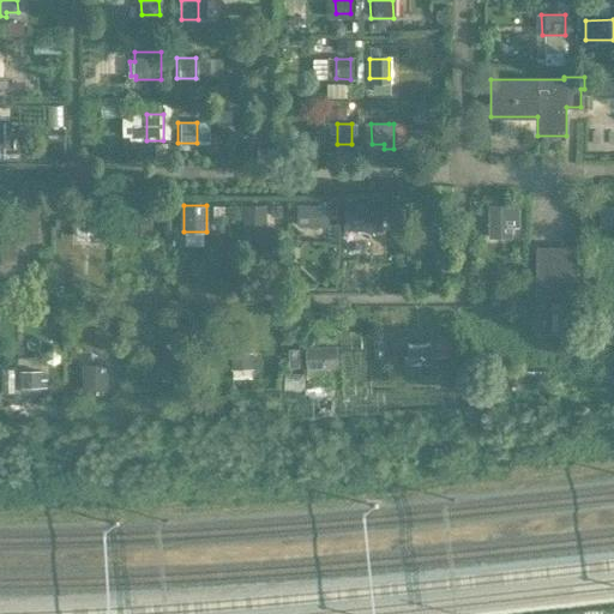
[(361,205),(361,221),(375,221),(375,226),(380,226),(380,205),(361,205)]
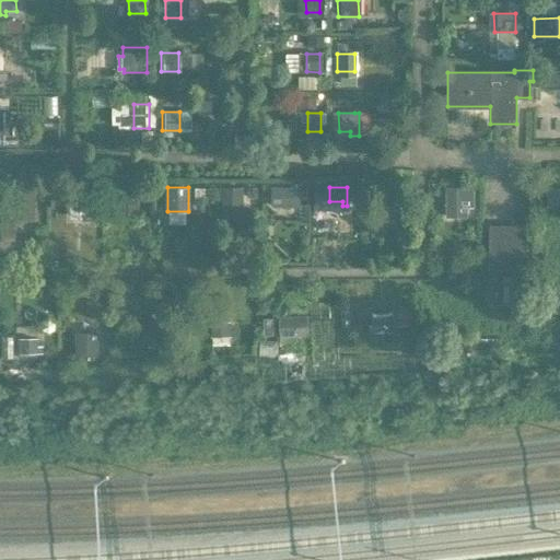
[(399,206),(399,187),(381,187),(381,206),(399,206)]
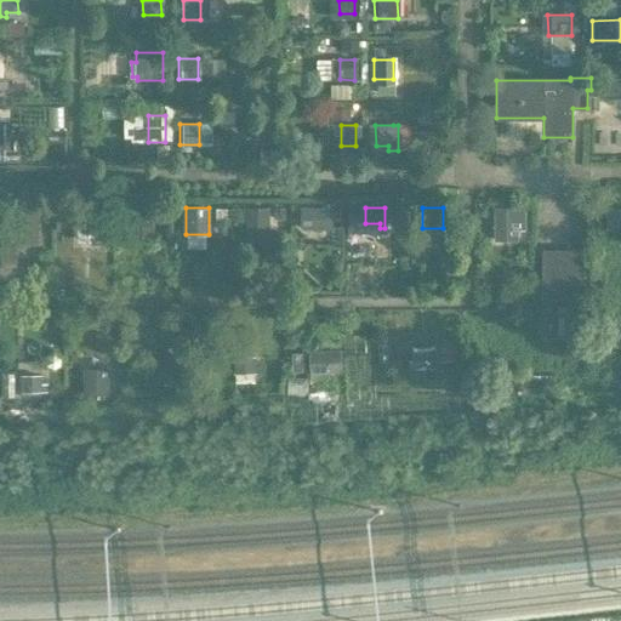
[(495,208),(495,223),(517,223),(517,208),(495,208)]
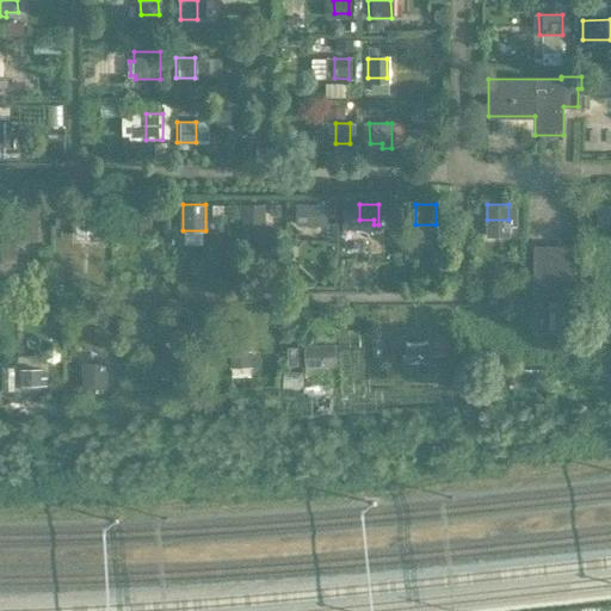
[(610,204),(597,204),(597,224),(610,224),(610,204)]
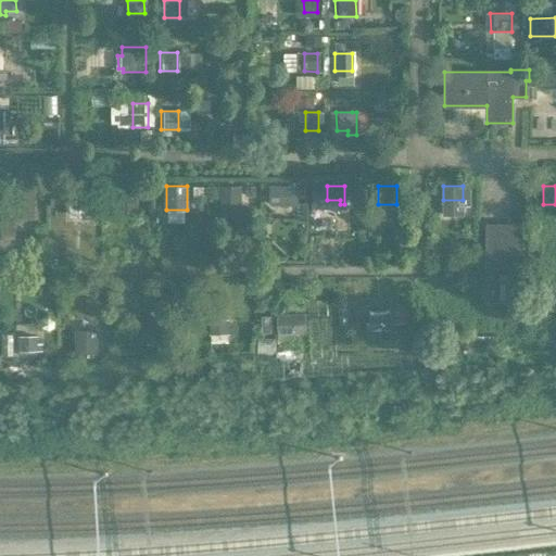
[(74,187),(74,203),(85,203),(85,187),(74,187)]
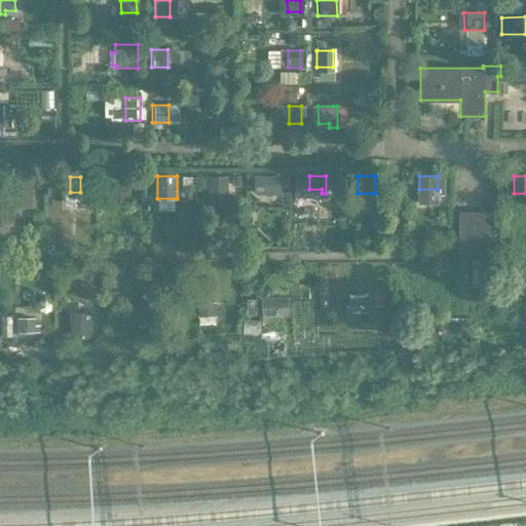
[(139,191),(139,177),(123,177),(123,191),(139,191)]
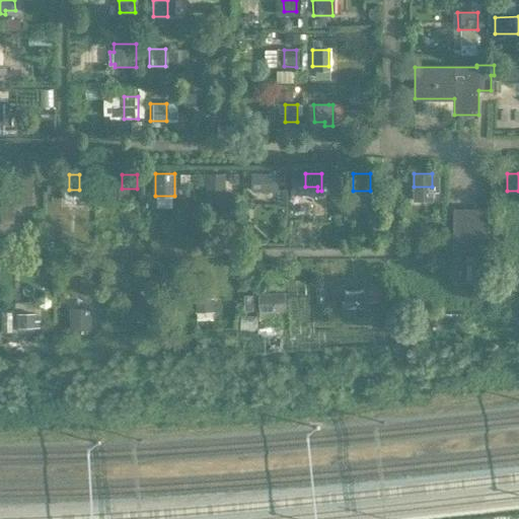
[(223,199),(224,174),(207,174),(207,199),(223,199)]
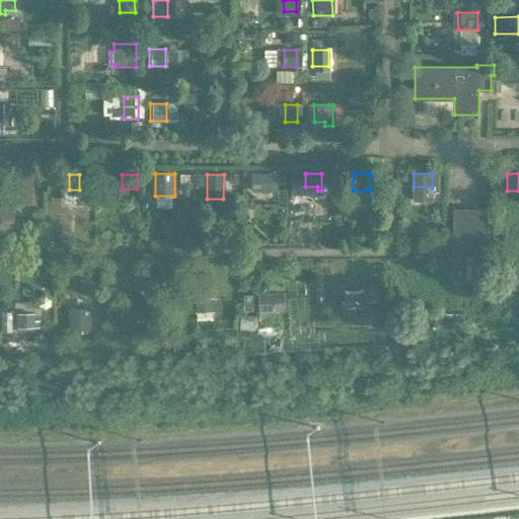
[(276,192),(276,174),(249,174),(249,192),(276,192)]
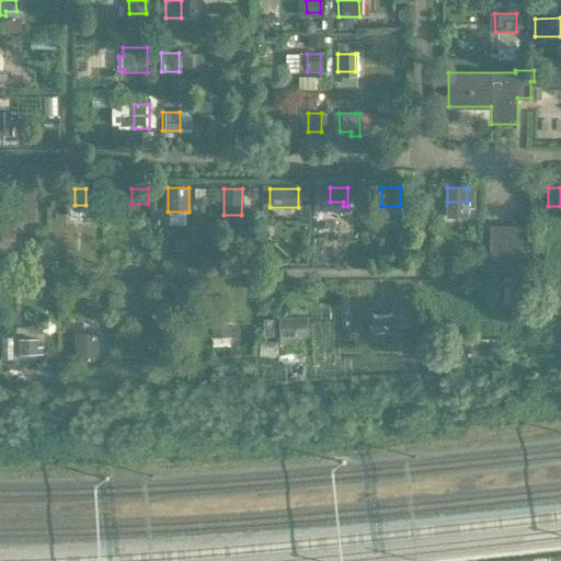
[(35,203),(14,203),(15,215),(35,215),(35,203)]
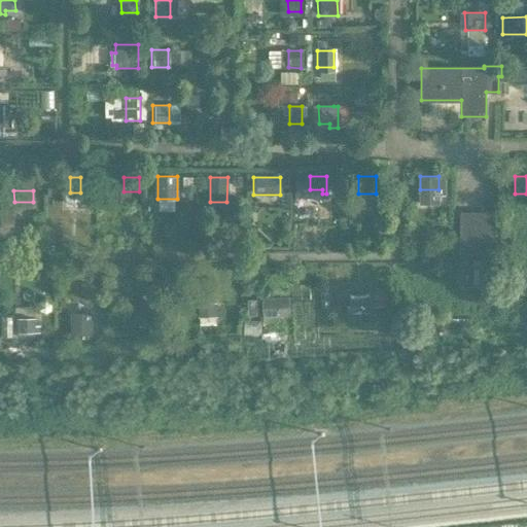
[(484,211),(484,212),(467,212),(467,211),(460,211),(460,251),(481,251),(481,258),(471,258),(472,285),(496,285),(496,211),(484,211)]
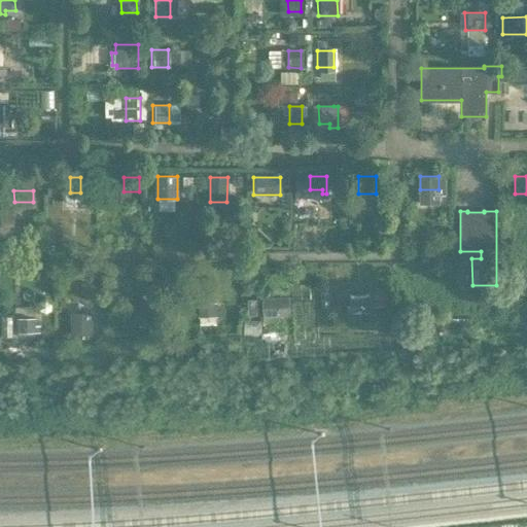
[(372,312),(371,292),(351,293),(352,304),(349,304),(349,313),(372,312)]
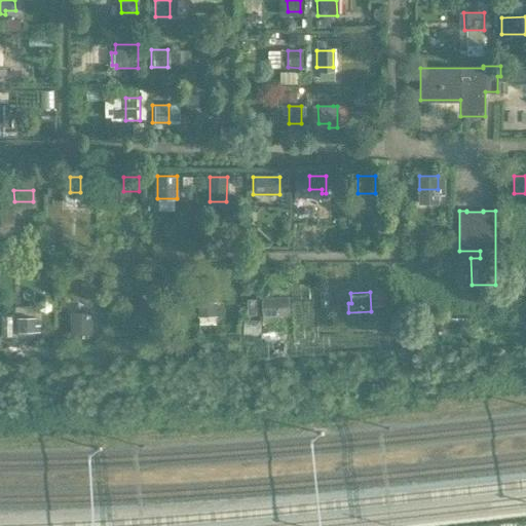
[(262,297),(262,321),(291,320),(290,296),(262,297)]
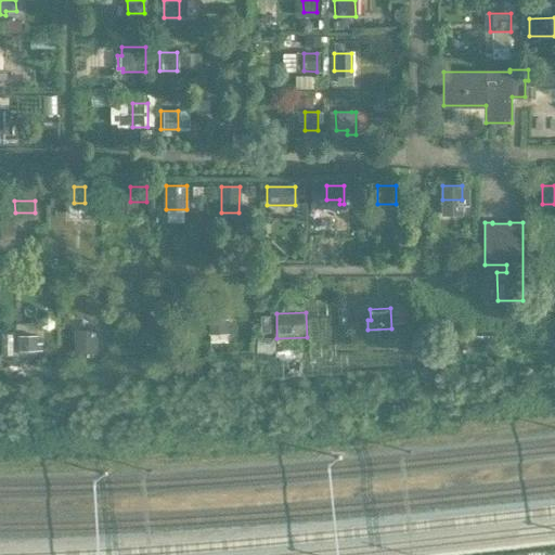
[(140,337),(163,337),(163,320),(140,320),(140,337)]
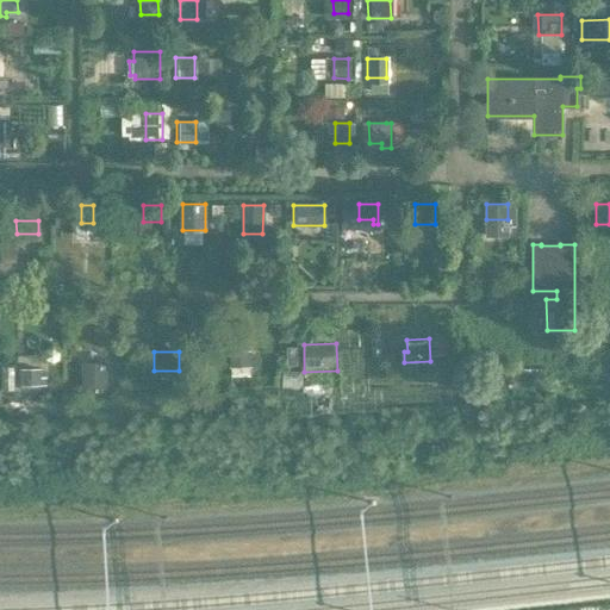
[(230,353),(230,367),(250,367),(250,353),(230,353)]
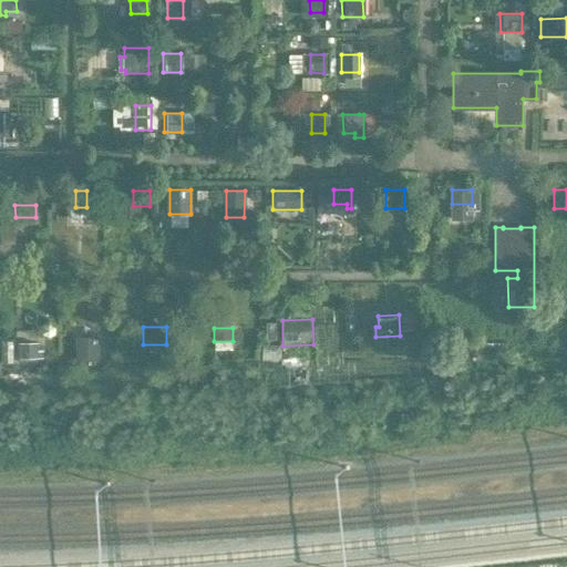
[(100,360),(99,334),(73,336),(73,361),(100,360)]
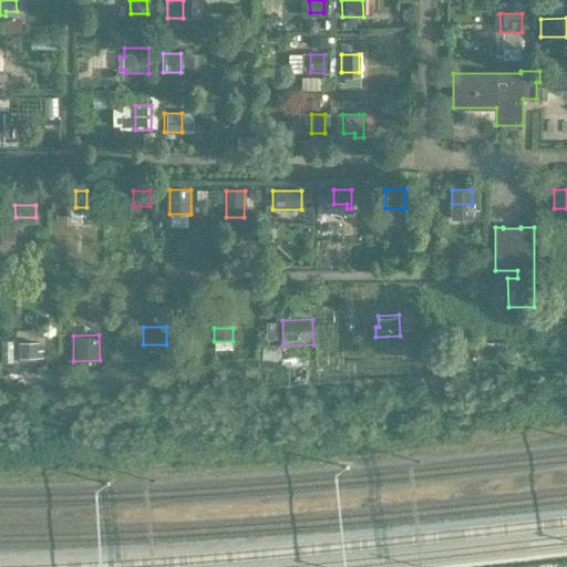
[(13,364),(12,340),(1,340),(1,364),(13,364)]
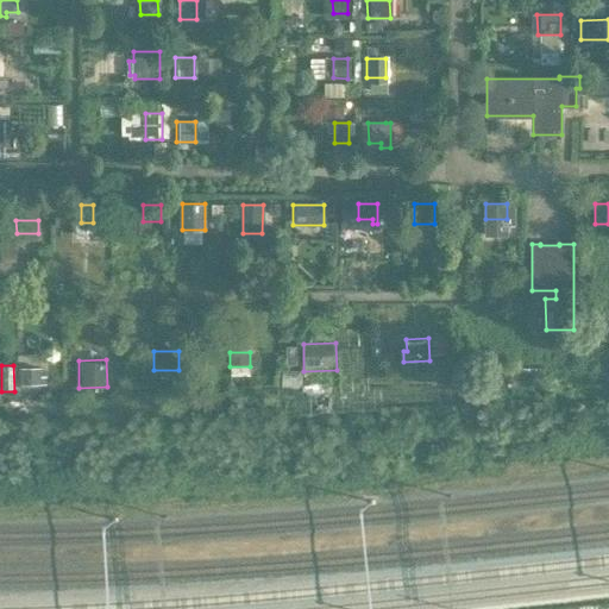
[(20,370),(20,385),(39,385),(39,370),(20,370)]
